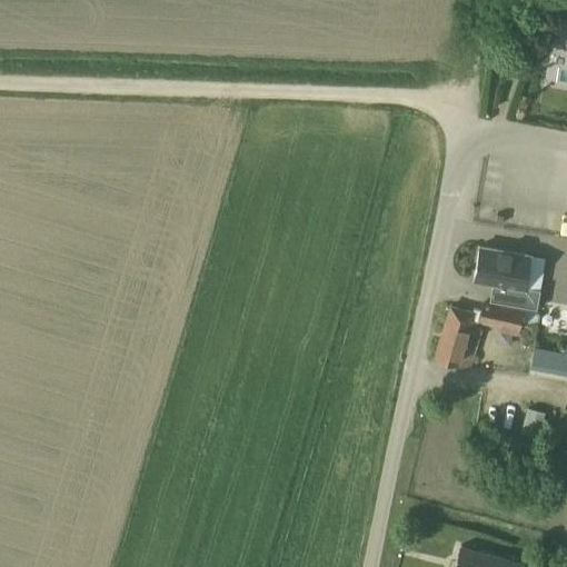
[(566,6),(558,11),(557,18),(566,20),(566,6)]
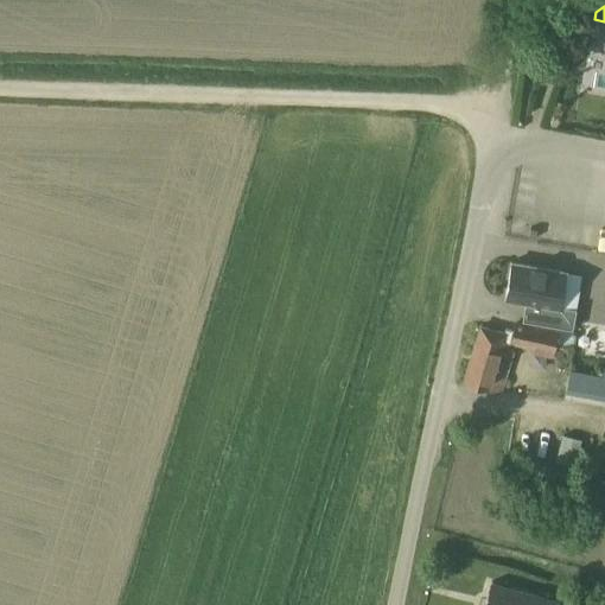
[(567,273),(514,263),(507,299),(528,303),(527,310),(534,312),(533,323),(574,331),(578,310),(562,307),(567,273)]
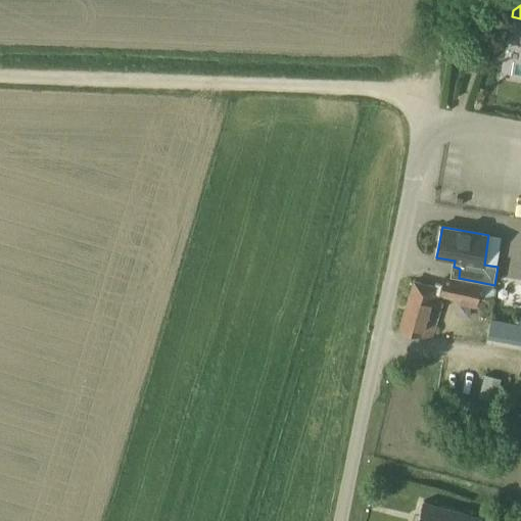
[(400,329),(432,339),(443,304),(437,302),(439,296),(461,300),(460,304),(476,308),(480,288),(445,281),(443,287),(437,285),(436,289),(415,282),(400,329)]
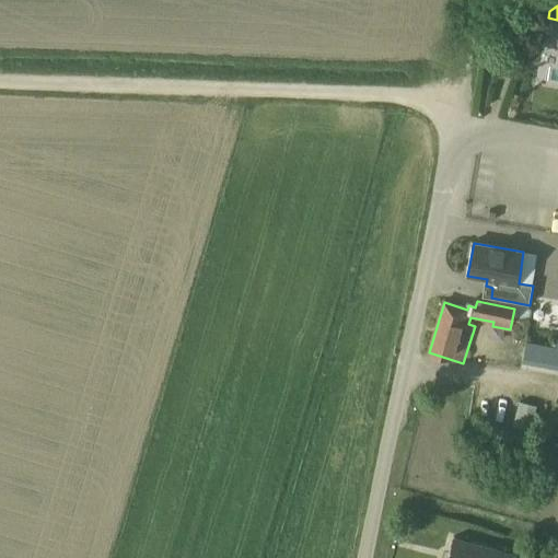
[(557,348),(527,343),(523,363),(557,370),(557,348)]
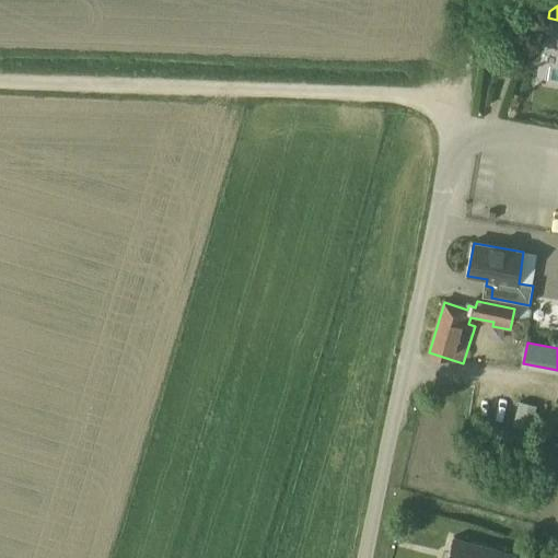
[(455,538),(449,557),(516,557),(455,538)]
